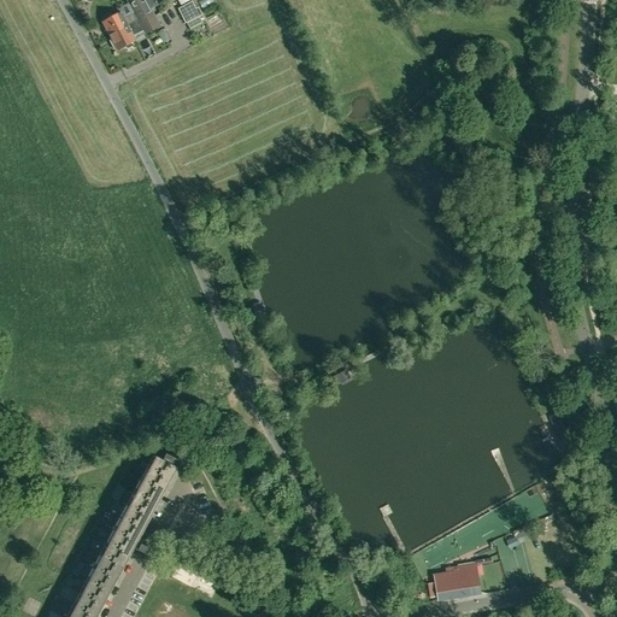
[(145,0),(127,0),(134,12),(131,13),(136,21),(144,16),(146,21),(153,16),(145,0)]
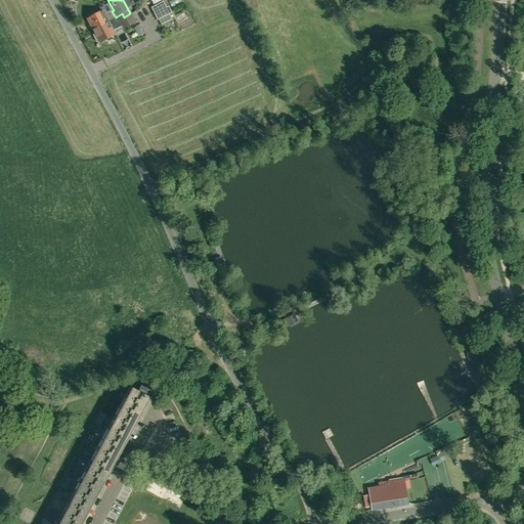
[(157,20),(158,19),(169,13),(163,1),(154,6),(150,8),(157,20)]
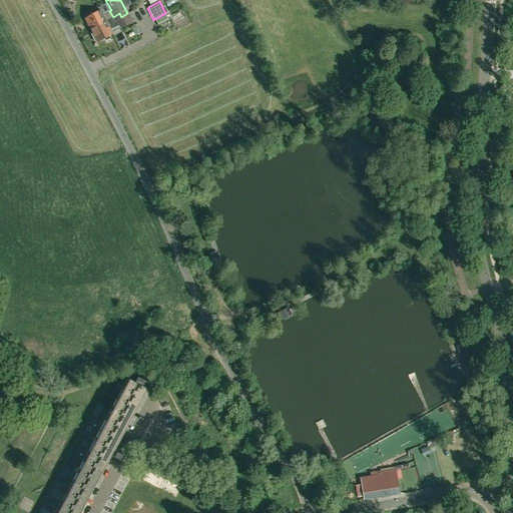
[(86,18),(85,19),(90,29),(113,17),(109,11),(102,14),(100,11),(94,14),(92,12),(90,11),(86,14),(85,16),(86,18)]
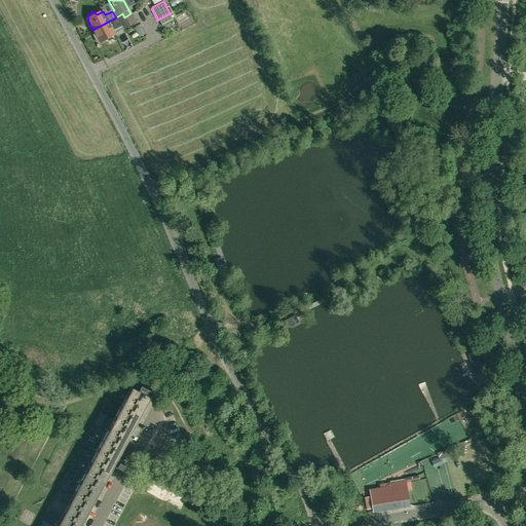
[(122,13),(116,17),(92,30),(97,37),(95,38),(98,43),(100,42),(100,43),(107,39),(108,41),(114,39),(113,36),(116,35),(113,30),(122,25),(124,29),(136,23),(130,13),(124,17),(122,13)]
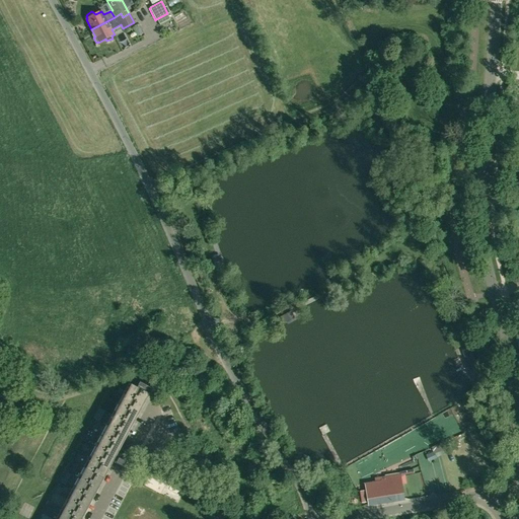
[(167,13),(156,19),(159,25),(170,20),(167,13)]
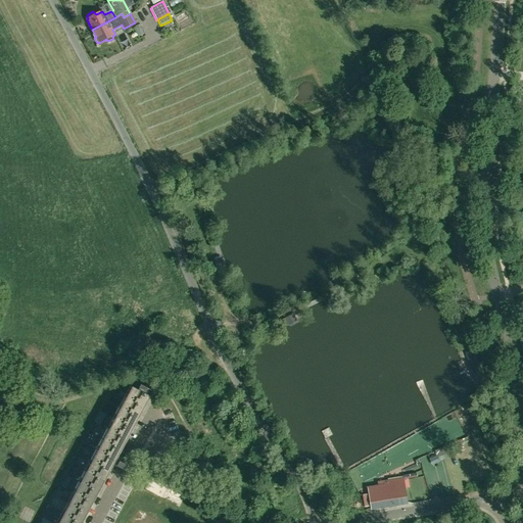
[(217,267),(220,275),(227,272),(224,264),(217,267)]
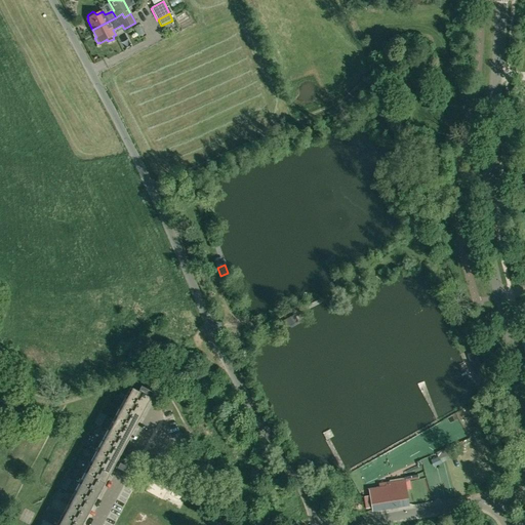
[(289,323),(289,324),(296,320),(293,316),(287,319),(289,323)]
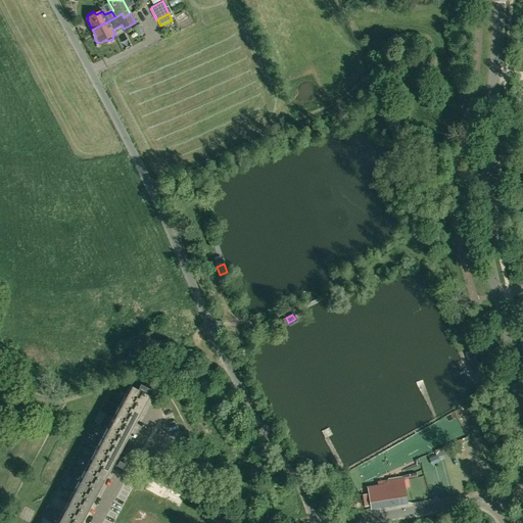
[(474,350),(467,353),(477,383),(484,380),(474,350)]
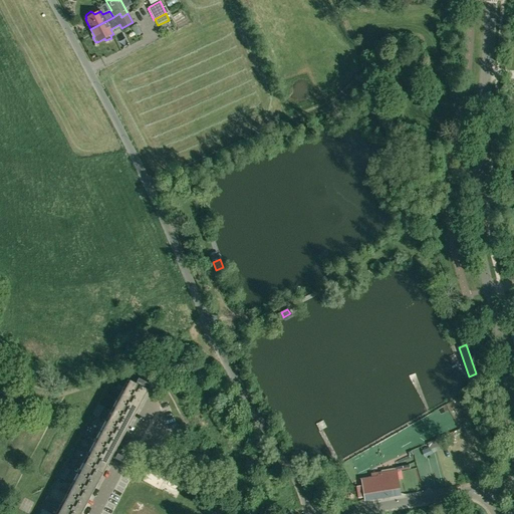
[(130,380),(58,513),(80,513),(110,460),(117,466),(120,462),(123,457),(117,454),(116,455),(114,453),(148,391),(147,390),(150,384),(139,378),(136,383),(130,380)]
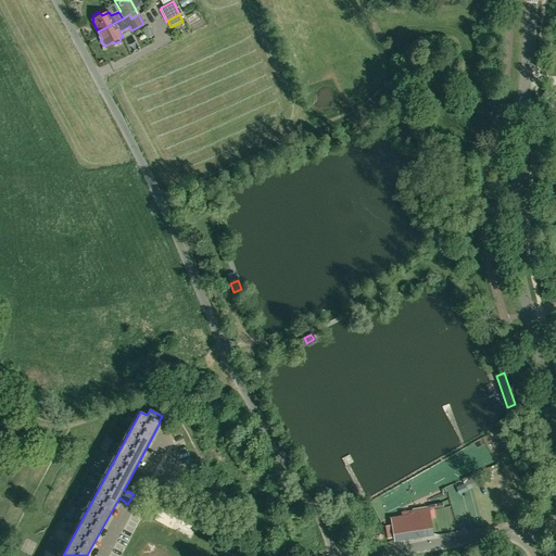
[(391,526),(387,527),(389,539),(393,538),(393,541),(394,541),(396,540),(432,533),(430,519),(428,508),(409,512),(411,514),(390,518),(391,526)]
